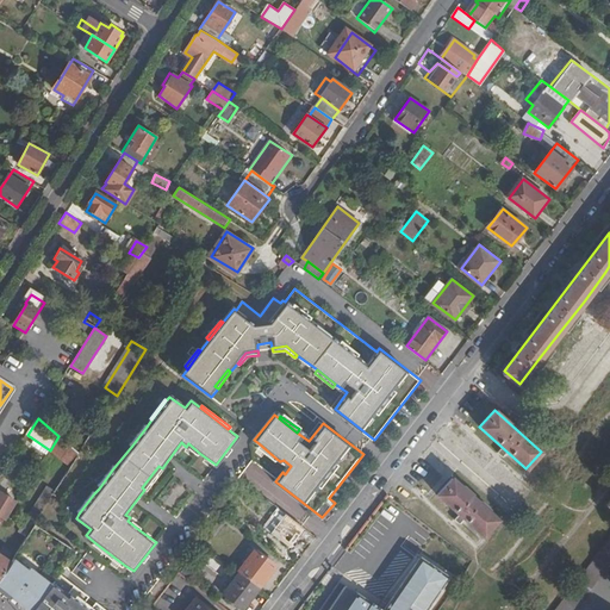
[(131,447),(147,427),(144,425),(129,444),(131,447)]
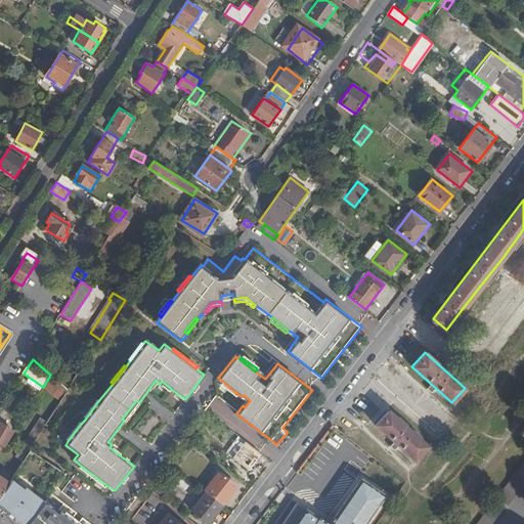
[(43,387),(61,400),(69,389),(50,375),(43,387)]
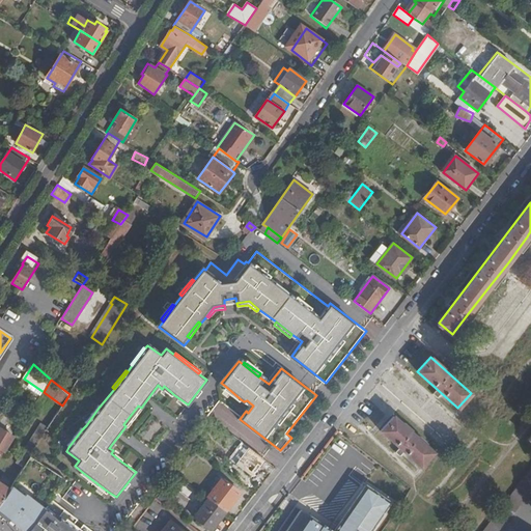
[(171,396),(173,394),(164,386),(162,389),(171,396)]
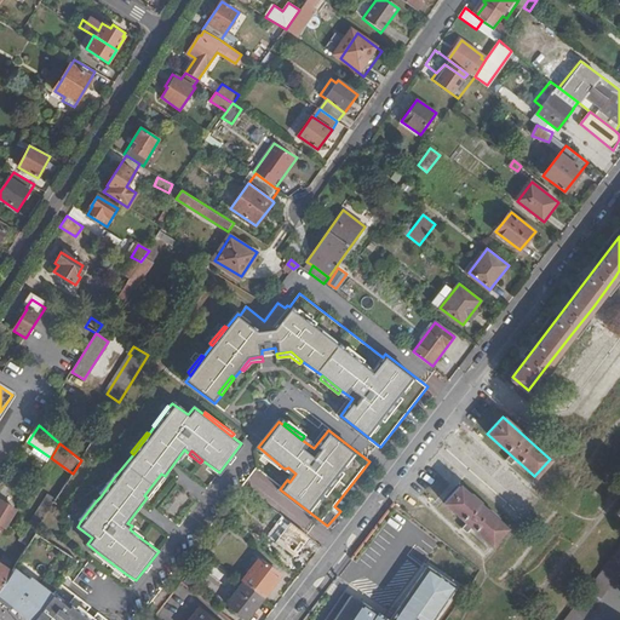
[(281,466),(263,451),(260,454),(280,468),(281,466)]
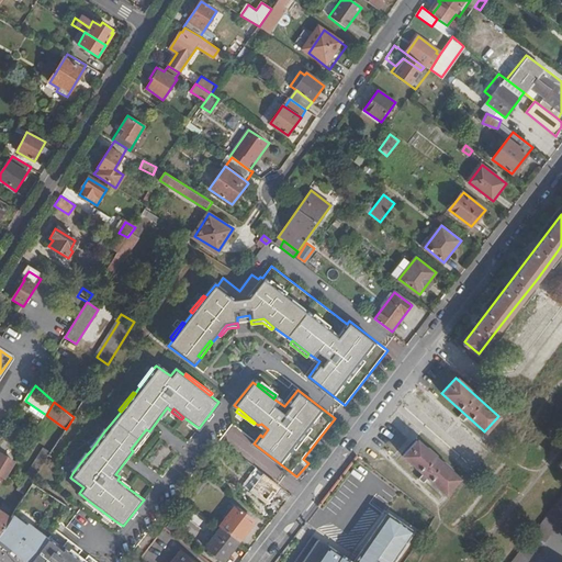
[(265,429),(260,435),(262,437),(268,429),(261,424),(258,425),(265,429)]
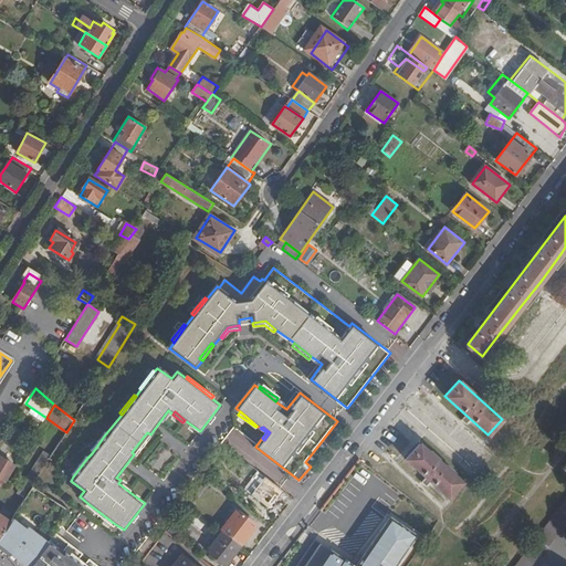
[(134,454),(150,435),(147,432),(132,452),(134,454)]
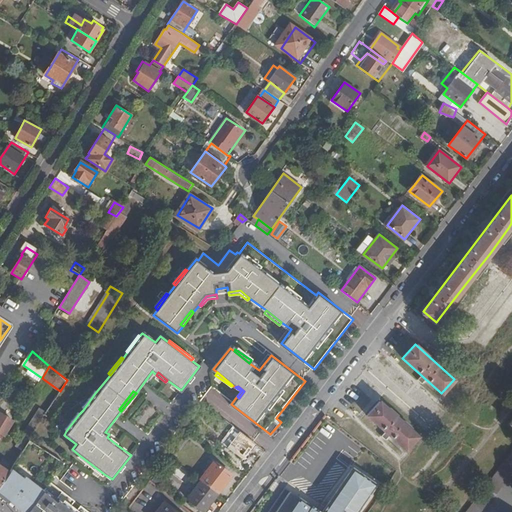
[(83,410),(95,393),(94,392),(81,408),(83,410)]
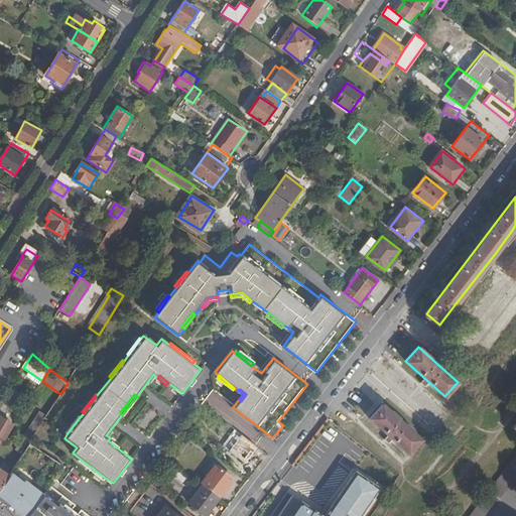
[(419,439),(382,403),(369,417),(406,454),(419,439)]
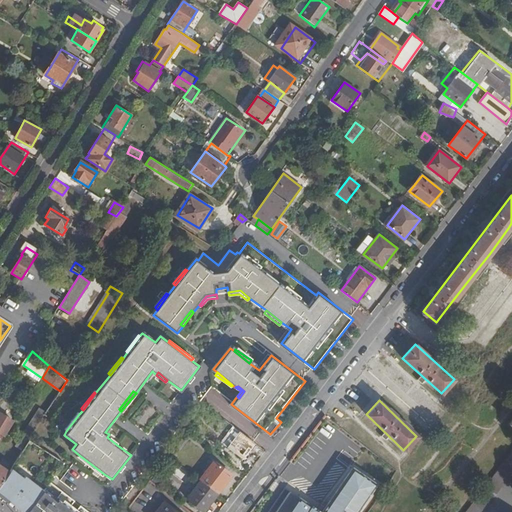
[(15,446),(22,451),(29,439),(47,412),(40,408),(15,446)]
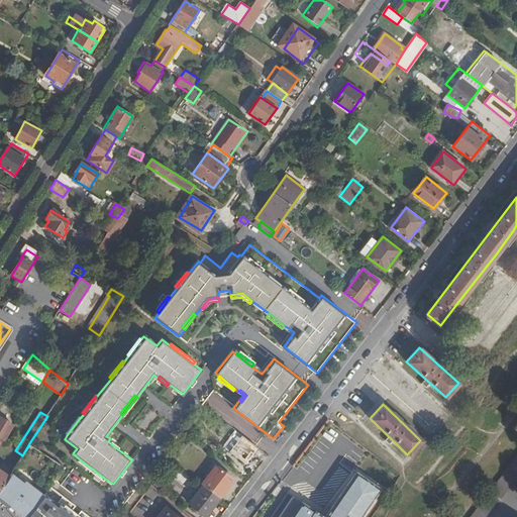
[(67,435),(80,418),(78,417),(66,434),(67,435)]
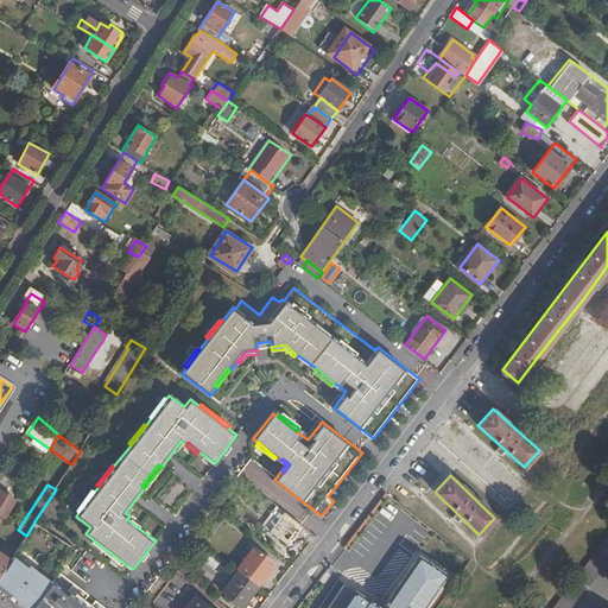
[(0,514),(5,518),(16,501),(0,492),(0,514)]
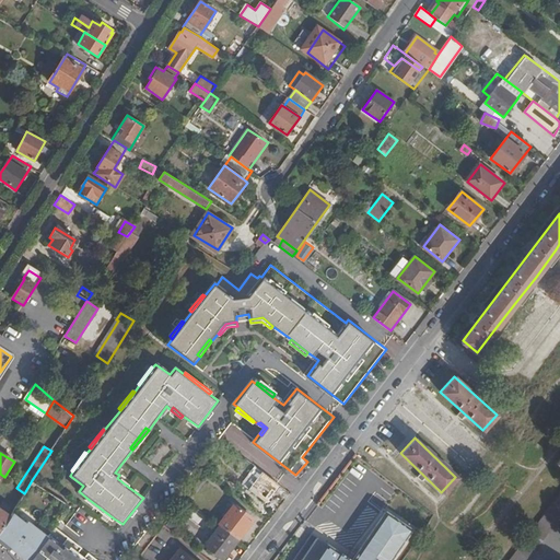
[(349,464),(354,468),(361,459),(357,455),(349,464)]
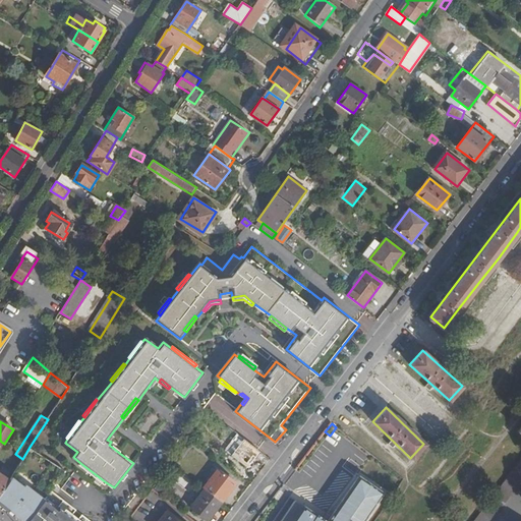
[(256,457),(262,451),(244,438),(232,454),(246,465),(254,455),(256,457)]
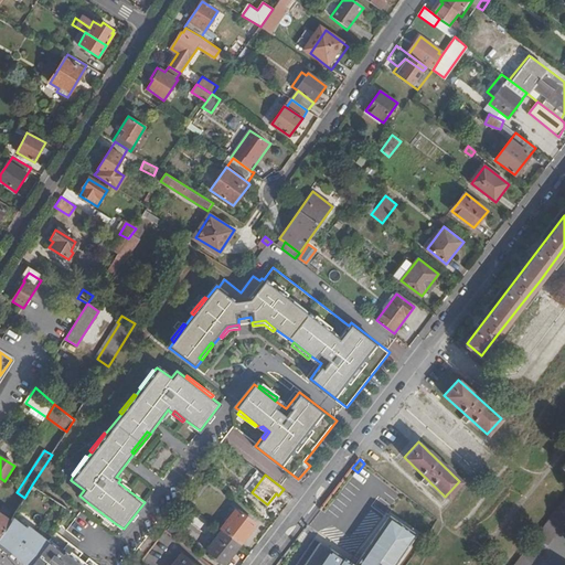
[(131,488),(120,479),(118,482),(129,491),(131,488)]
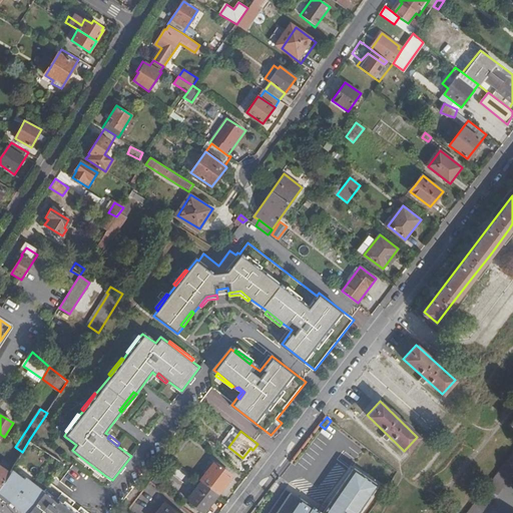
[(481,512),(512,472),(512,449),(463,512),(481,512)]
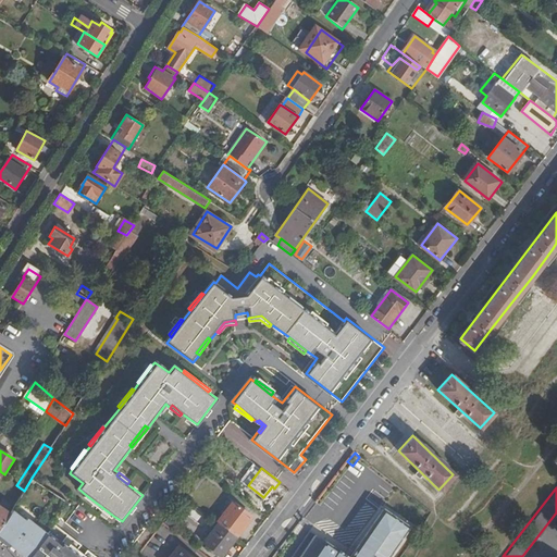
[(113,516),(86,495),(84,498),(112,518),(113,516)]
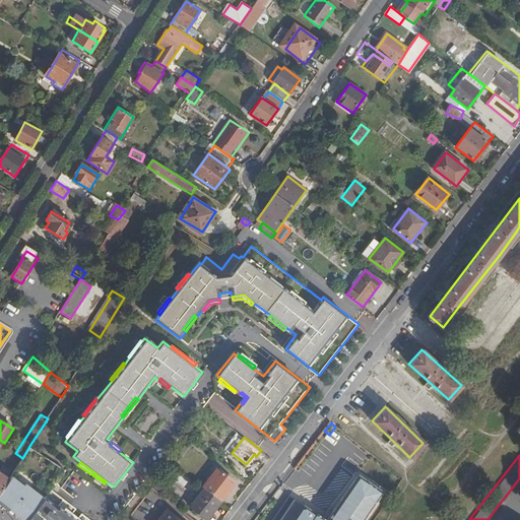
[(205,488),(221,501),(236,482),(218,468),(204,486),(205,488)]
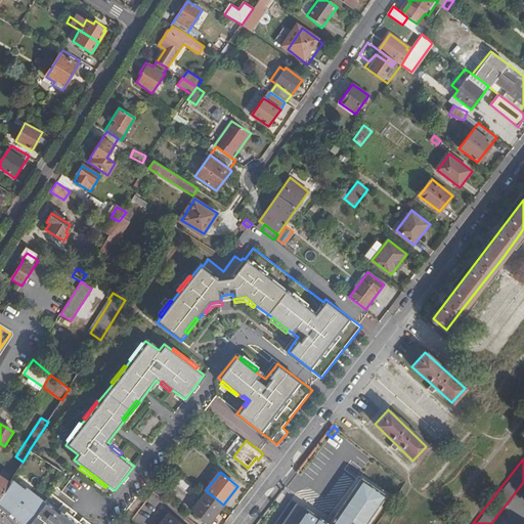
[(0,476),(0,495),(8,483),(0,476)]
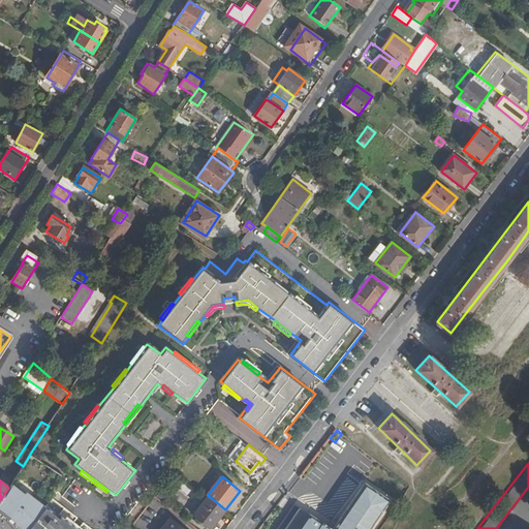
[(318,522),(294,505),(277,528),(366,528),(387,499),(364,481),(330,528),(318,521),(318,522)]
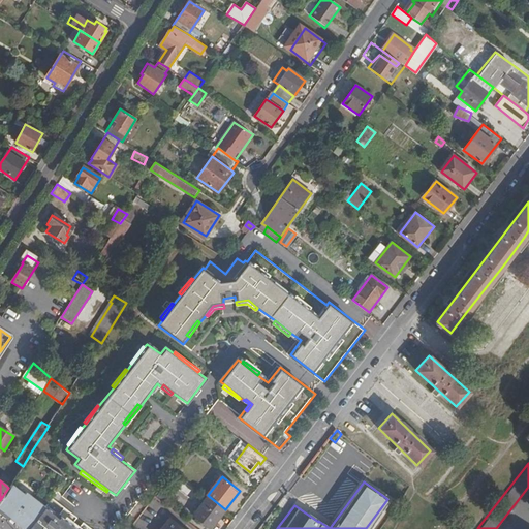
[(8,488),(0,500),(0,518),(6,522),(8,520),(14,524),(13,526),(16,528),(20,522),(39,506),(24,495),(23,497),(8,488)]
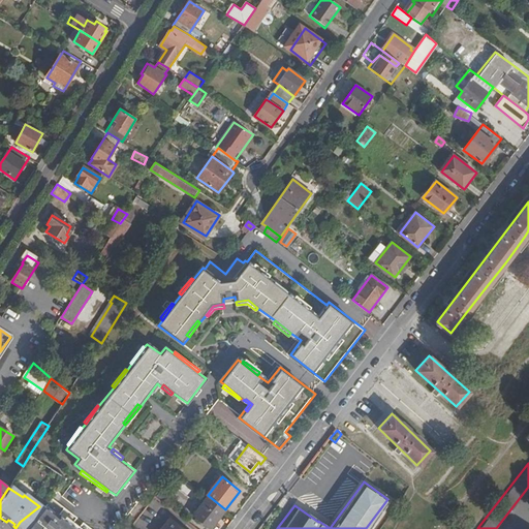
[(212,528),(225,509),(209,496),(194,515),(212,528)]
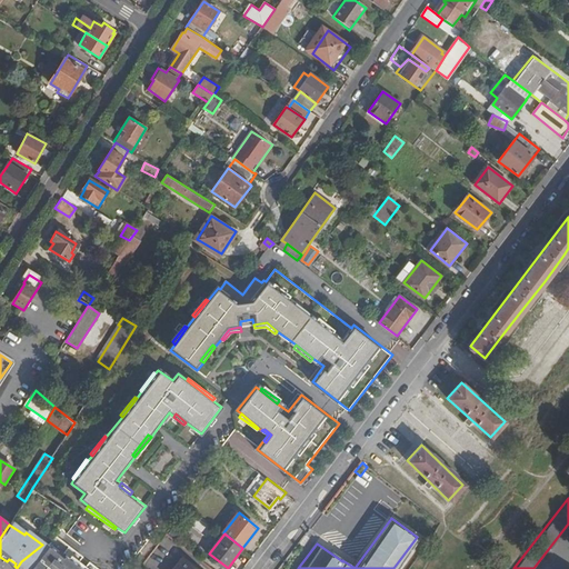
[(48,549),(31,568),(101,568),(88,558),(85,563),(80,560),(83,555),(58,536),(48,549)]
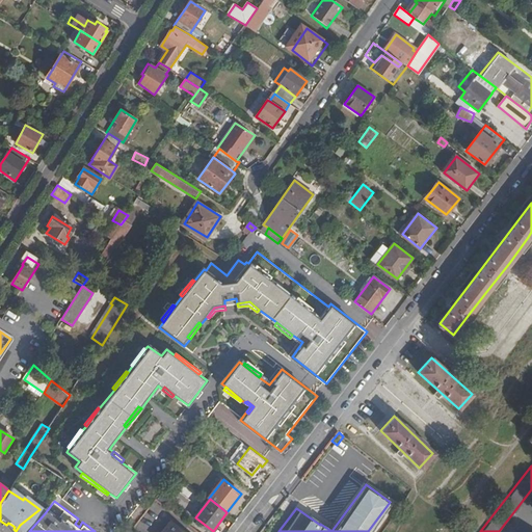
[(20,525),(16,531),(17,531),(29,531),(45,513),(40,509),(20,525)]
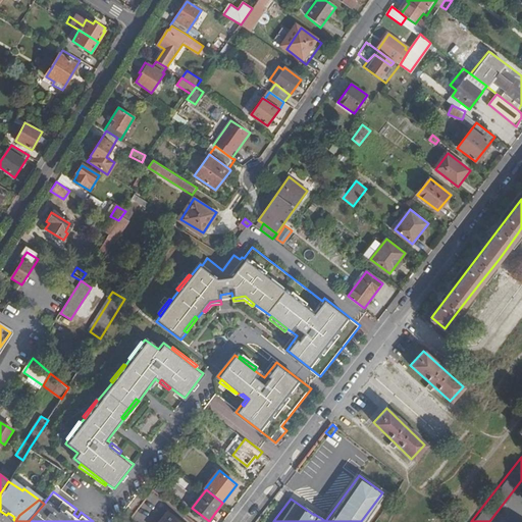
[(184,521),(168,511),(159,521),(184,521)]
